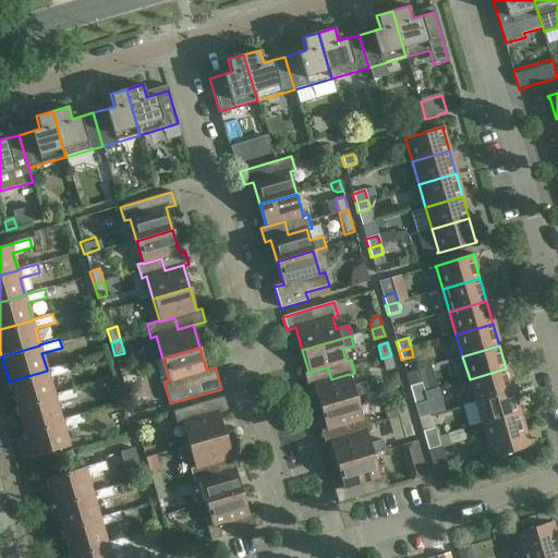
[(395,370),(391,355),(381,359),(386,372),(395,370)]
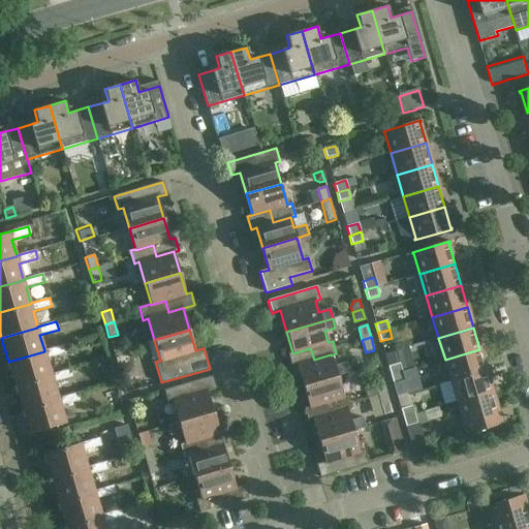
[(8,362),(16,385),(52,375),(52,374),(47,359),(66,353),(63,345),(44,350),(44,351),(8,362)]
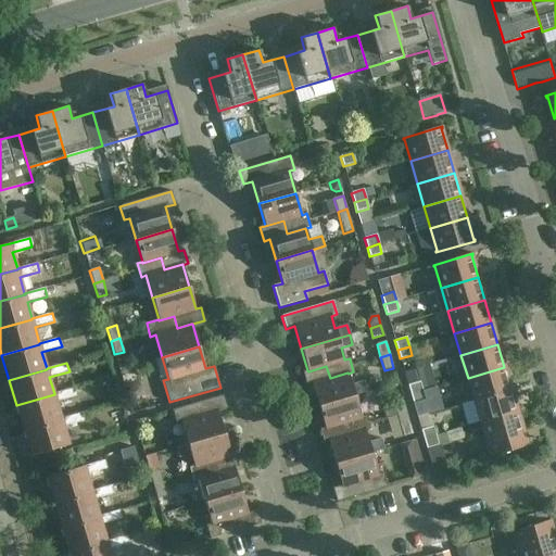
[(312,384),(318,406),(354,395),(366,392),(364,381),(352,384),(349,374),(348,373),(330,378),(326,366),(308,371),(307,370),(303,373),(306,386),(312,384)]
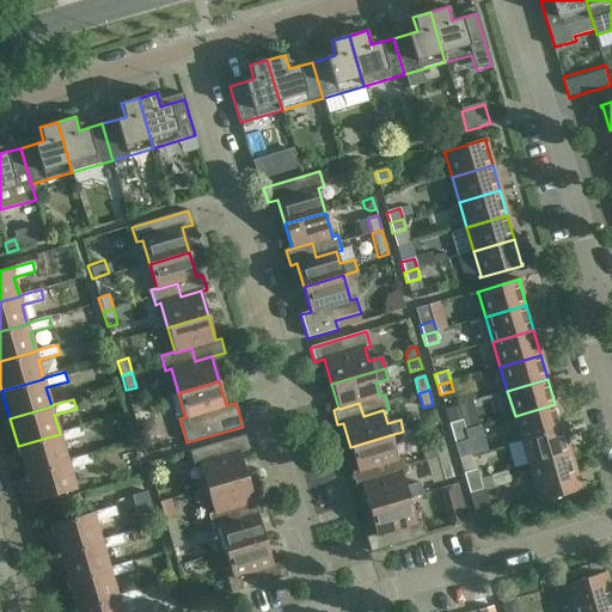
[(515,416),(522,441),(562,429),(555,404),(515,416)]
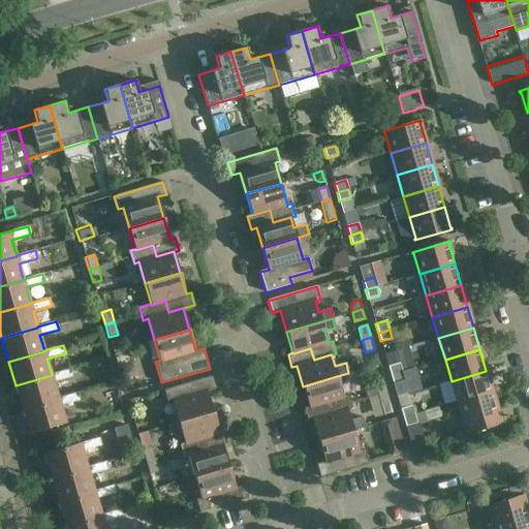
[(384,354),(391,375),(402,372),(396,351),(384,354)]
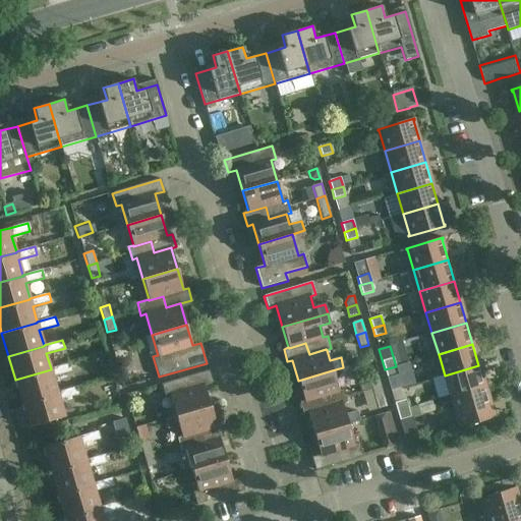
[(69,363),(51,368),(51,369),(15,380),(22,403),(58,393),(57,392),(53,377),(71,371),(69,363)]
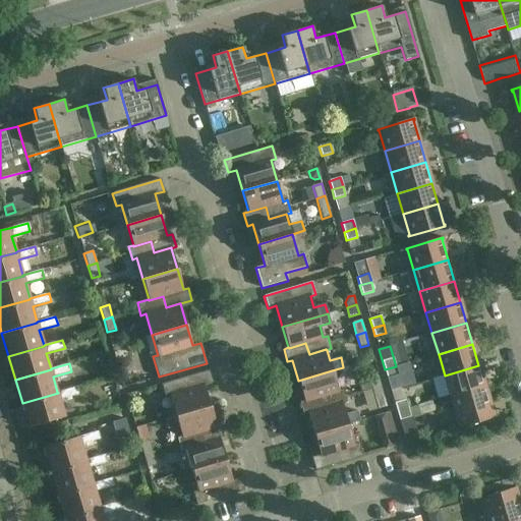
[(445,375),(451,396),(484,387),(478,365),(445,375)]
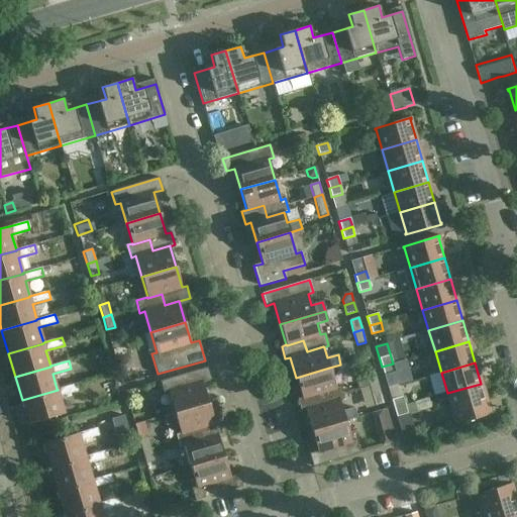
[(393,364),(382,367),(384,376),(395,373),(393,364)]
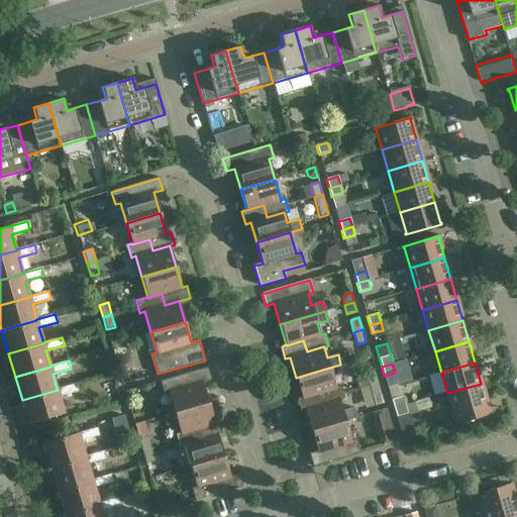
[(211,380),(207,368),(160,382),(164,394),(169,393),(175,413),(208,403),(202,383),(211,380)]
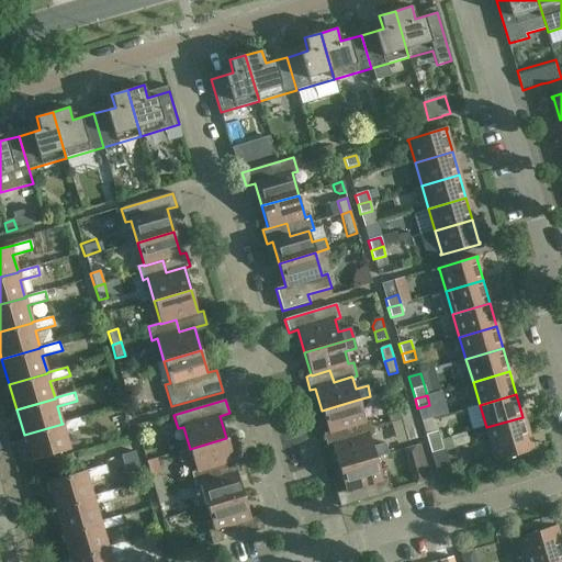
[(364,422),(358,400),(322,411),(328,433),(328,434),(347,428),(350,440),(369,435),(369,436),(374,434),(370,420),(364,422)]
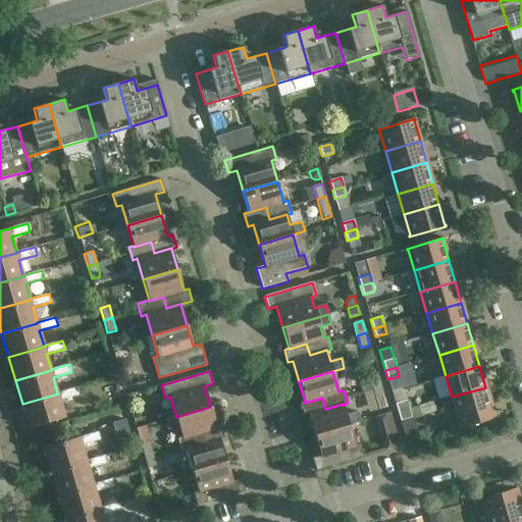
[(381,387),(378,374),(369,377),(373,389),(381,387)]
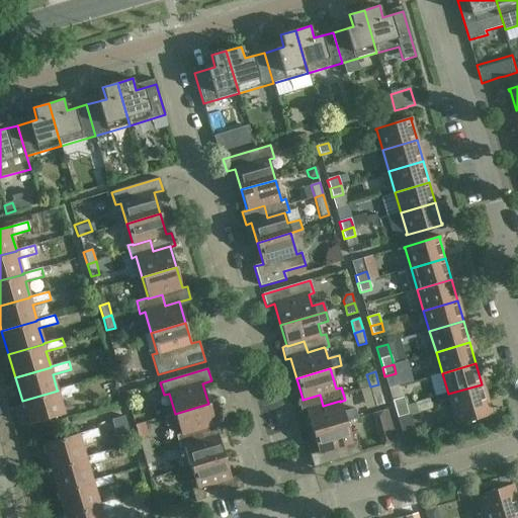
[(76,384),(57,390),(58,391),(22,401),(29,425),(64,415),(60,398),(78,393),(76,384)]
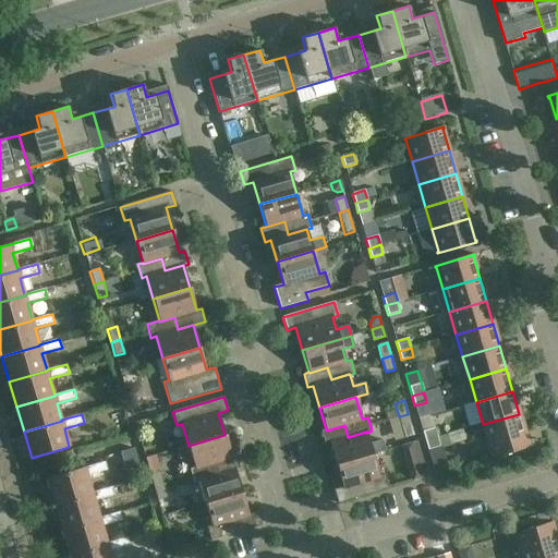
[(415,438),(408,414),(399,416),(405,440),(415,438)]
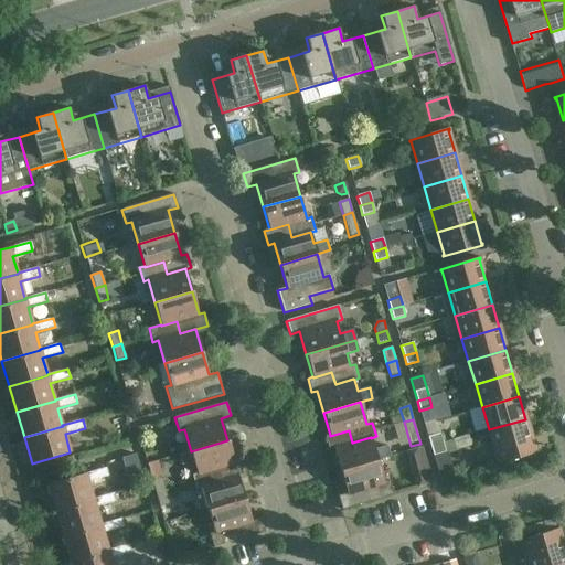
[(525,419),(489,429),(498,462),(497,462),(498,465),(537,452),(536,450),(535,451),(525,419)]
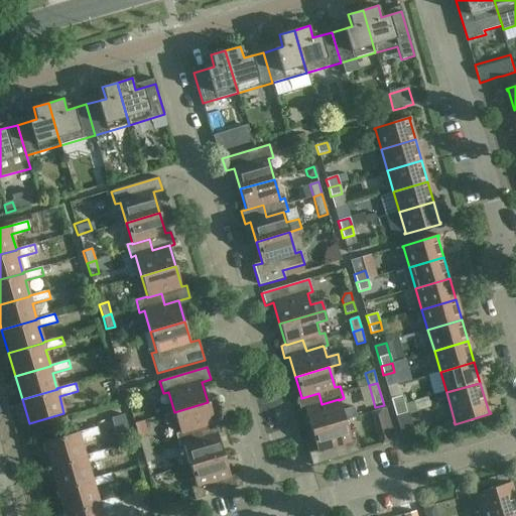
[(305,410),(311,430),(345,420),(339,400),(339,399),(321,404),(318,393),(301,398),(301,397),(296,398),(300,411),(305,410)]
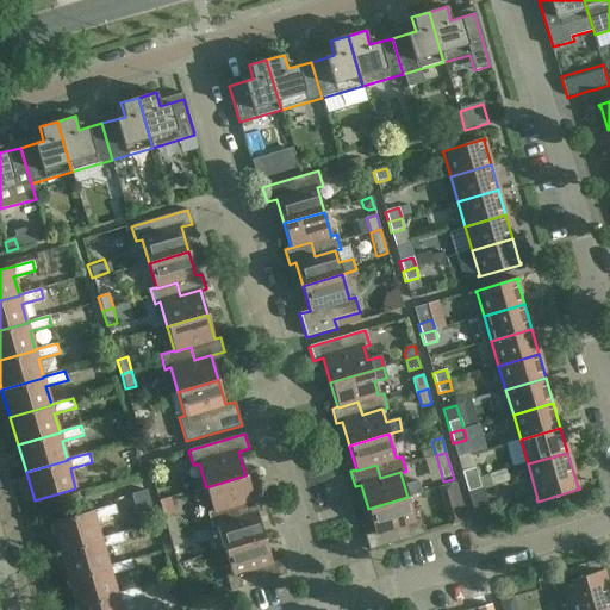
[(461,472),(465,483),(478,478),(474,468),(461,472)]
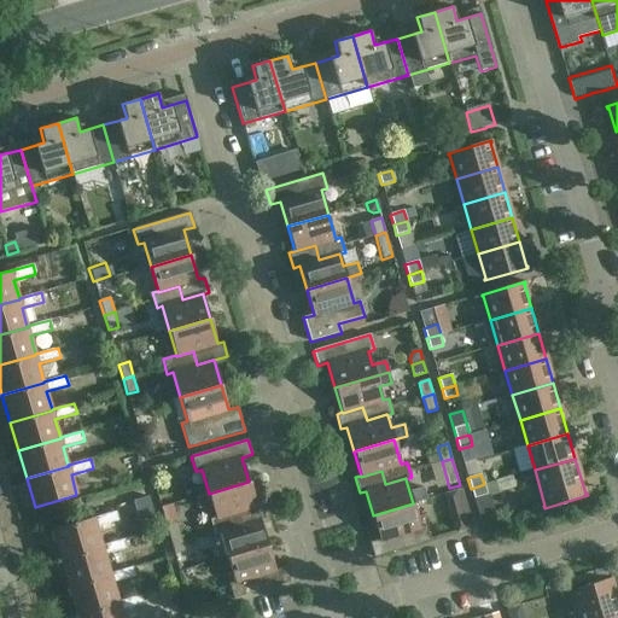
[(249,482),(209,494),(196,497),(199,509),(213,505),(216,518),(216,519),(237,513),(240,526),(261,520),(261,522),(267,519),(262,505),(256,506),(249,482)]
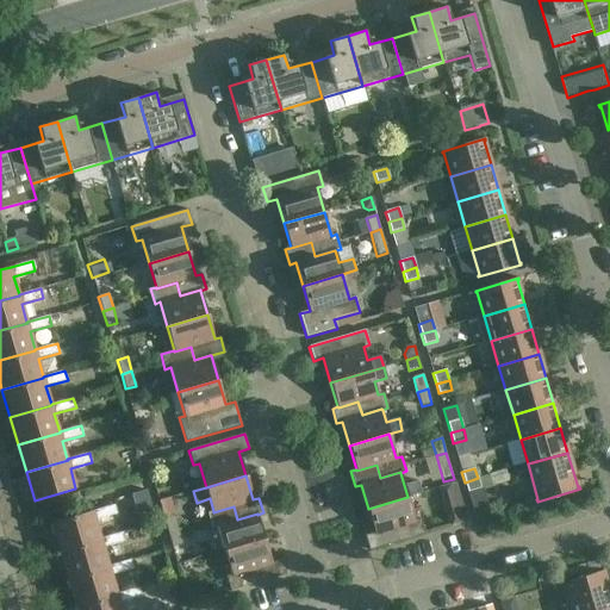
[(478,478),(465,483),(467,492),(481,489),(478,478)]
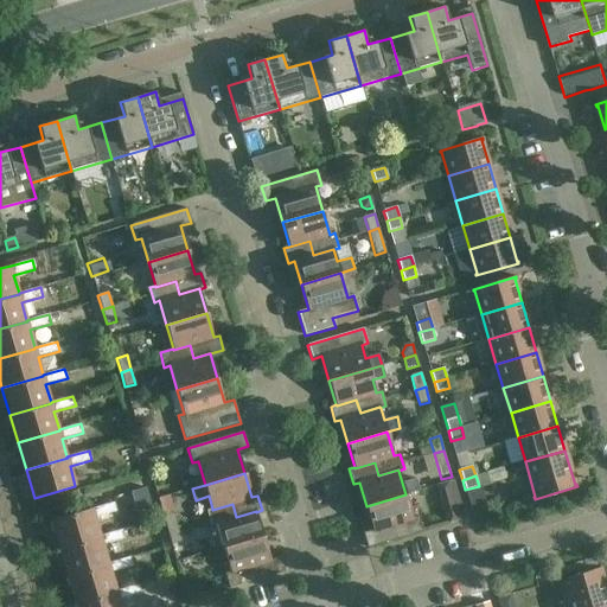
[(447,498),(457,496),(453,480),(436,485),(440,494),(447,498)]
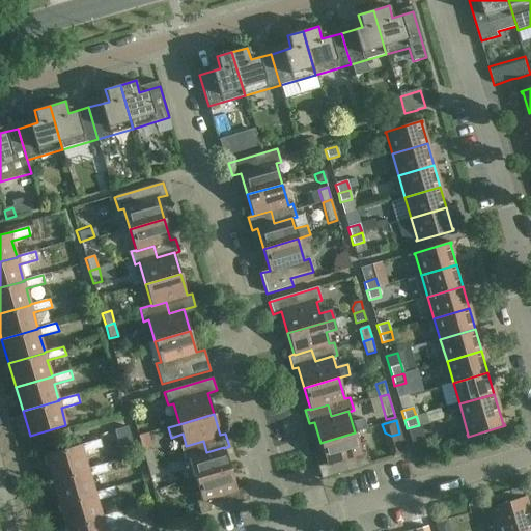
[(361,453),(355,432),(320,443),(327,464),(317,467),(322,479),(370,465),(366,452),(361,453)]
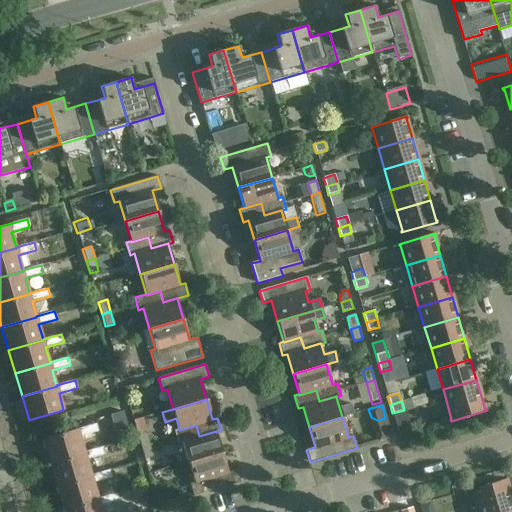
[(137,435),(146,432),(142,418),(133,421),(137,435)]
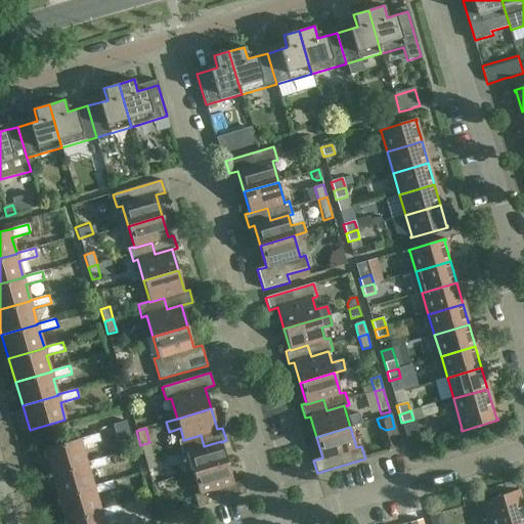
[(44,449),(51,474),(86,464),(86,463),(82,447),(100,442),(98,434),(79,439),(44,449)]
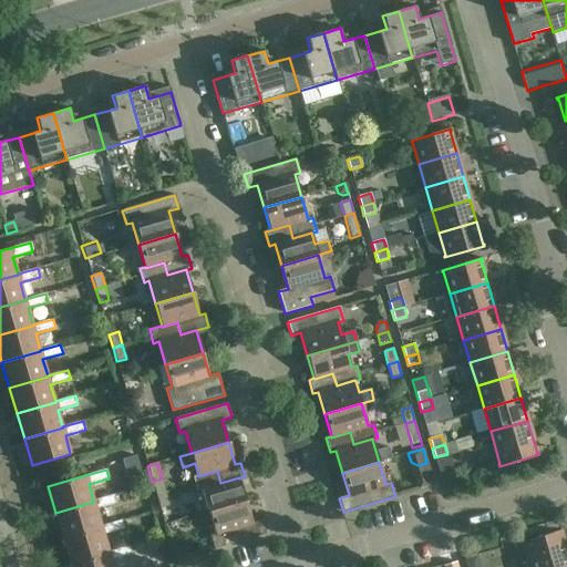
[(246,501),(239,478),(239,477),(220,483),(217,471),(198,476),(198,475),(193,477),(197,491),(202,490),(208,512),(246,501)]
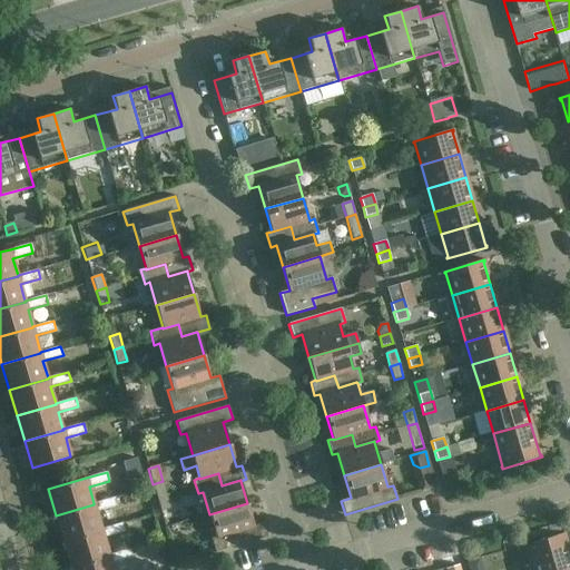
[(163,481),(153,484),(157,498),(167,495),(163,481)]
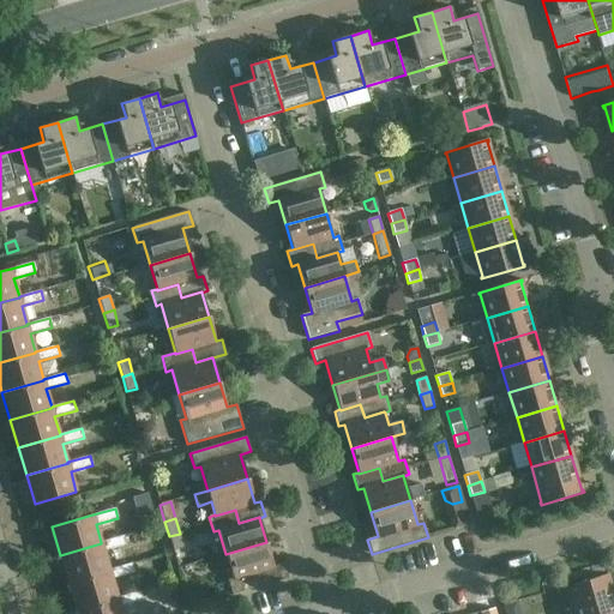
[(184,548),(180,534),(169,536),(174,551),(184,548)]
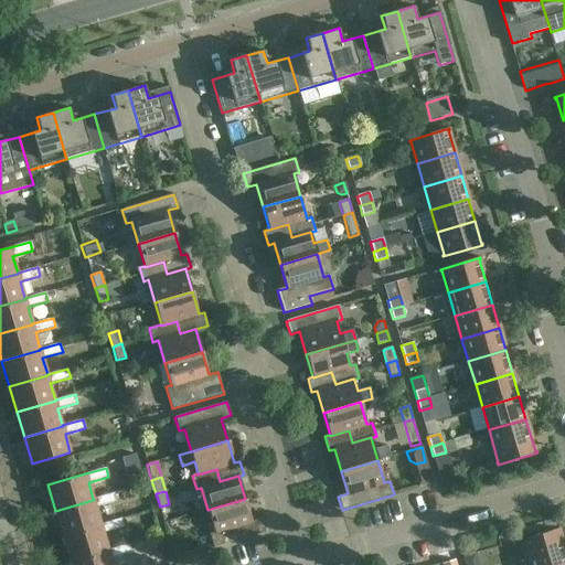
[(114,493),(93,499),(93,500),(55,511),(63,536),(100,525),(100,524),(95,508),(116,502),(114,493)]
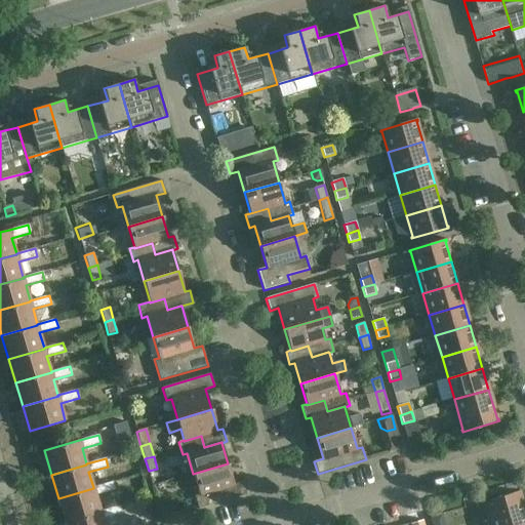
[(228,463),(193,474),(199,494),(195,496),(198,509),(246,494),(242,482),(234,485),(228,463)]
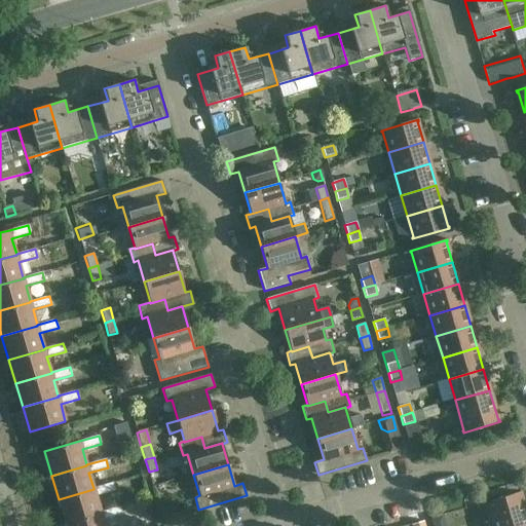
[(112,483),(94,488),(94,489),(59,499),(65,523),(101,513),(101,512),(96,496),(115,491),(112,483)]
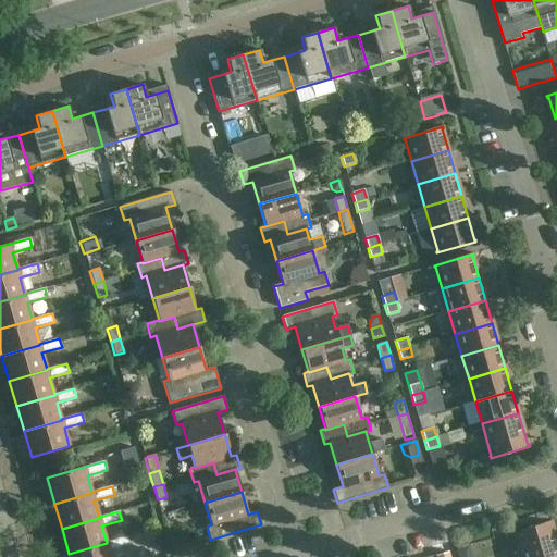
[(515,534),(520,556),(549,556),(556,555),(556,544),(551,523),(552,523),(552,521),(512,532),(512,534),(515,534)]
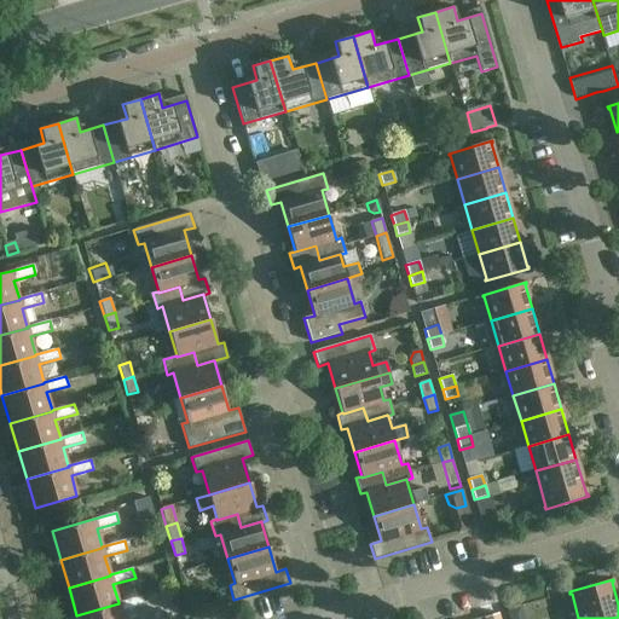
[(140,596),(119,602),(119,603),(76,615),(77,618),(122,618),(121,612),(143,605),(140,596)]
